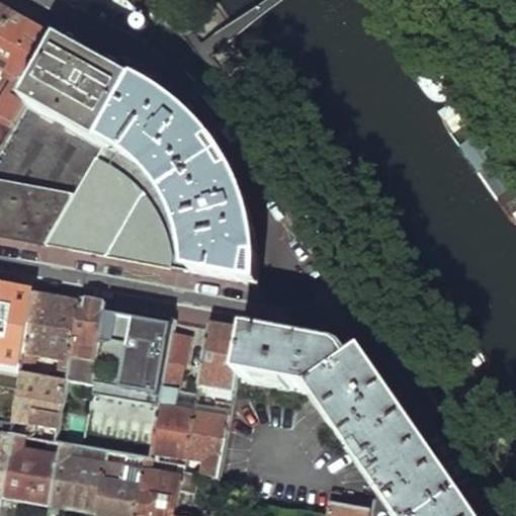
[(0,35),(12,14),(0,7),(0,35)]
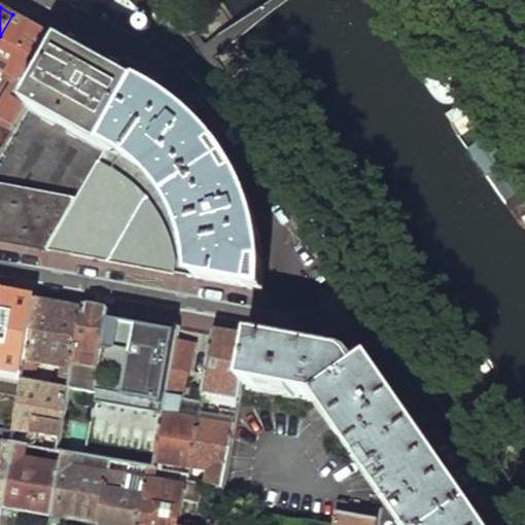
[(12,14),(0,36),(0,74),(2,75),(0,78),(0,148),(25,105),(61,42),(37,28),(12,14)]
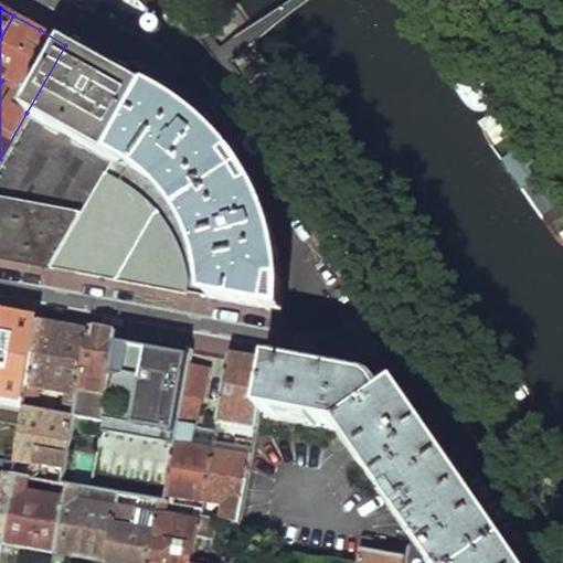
[(65,45),(27,113),(109,157),(112,155),(149,89),(105,66),(65,45)]
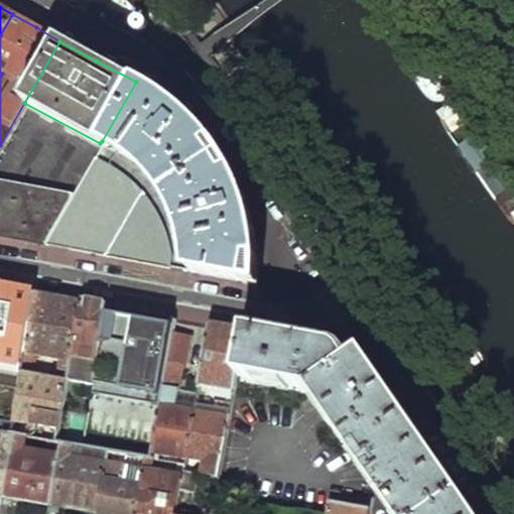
[(136,82),(102,141),(117,147),(136,162),(153,179),(167,202),(177,223),(182,244),(184,269),(258,284),(260,257),(253,225),(243,193),(230,168),(218,149),(216,146),(194,121),(168,101),(136,82)]
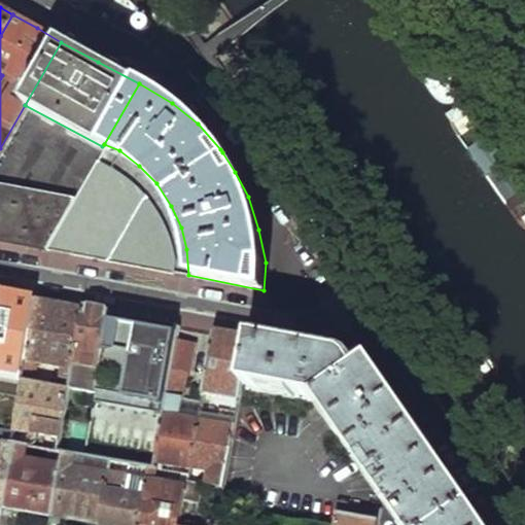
[(94,162),(74,195),(43,247),(172,272),(150,212),(104,168),(94,162)]
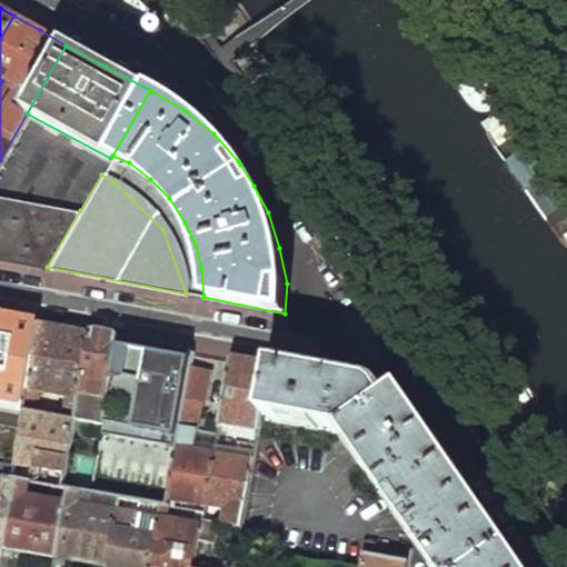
[(0,257),(2,258),(47,267),(80,210),(0,194),(0,257)]
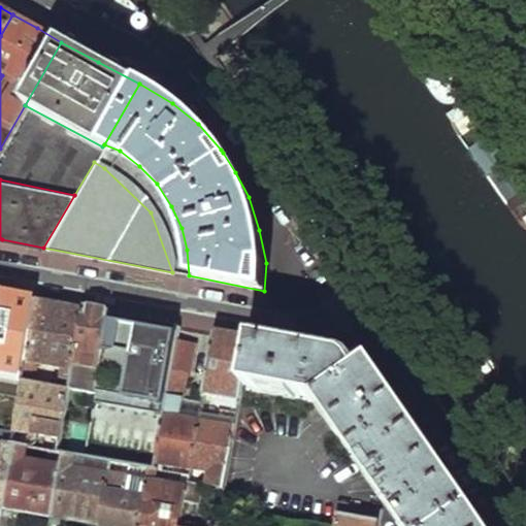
[(0,353),(25,358),(34,298),(0,291),(0,353)]
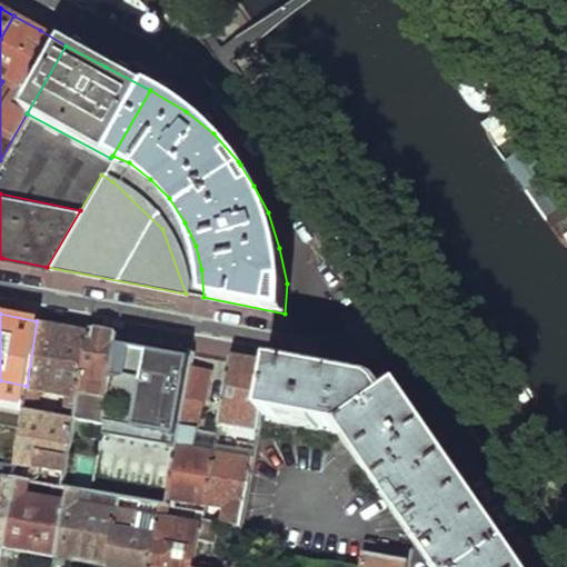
[(37,321),(27,386),(19,429),(15,465),(61,473),(71,417),(61,416),(28,409),(28,398),(33,390),(66,397),(75,398),(86,330),(60,326),(37,321)]
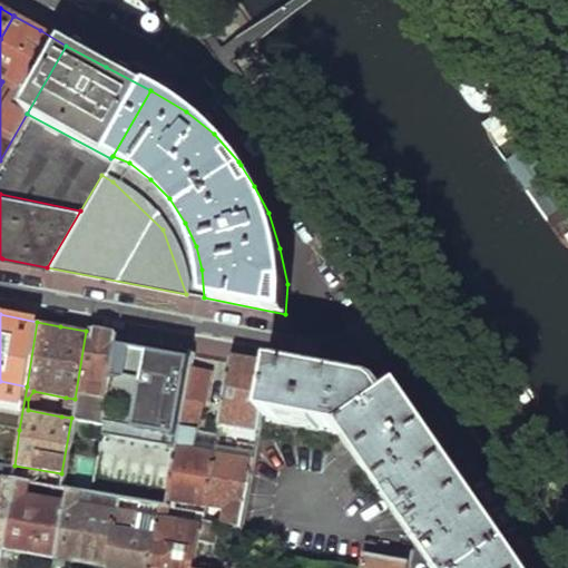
[(86,331),(75,399),(71,418),(101,423),(117,338),(99,334),(86,331)]
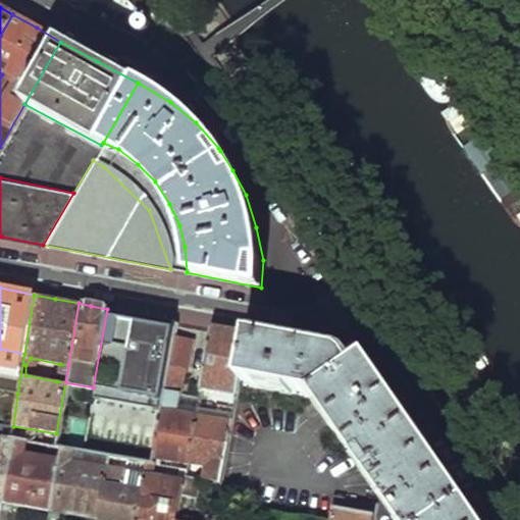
[(158,408),(161,392),(170,341),(173,320),(107,309),(93,387),(92,397),(158,408)]
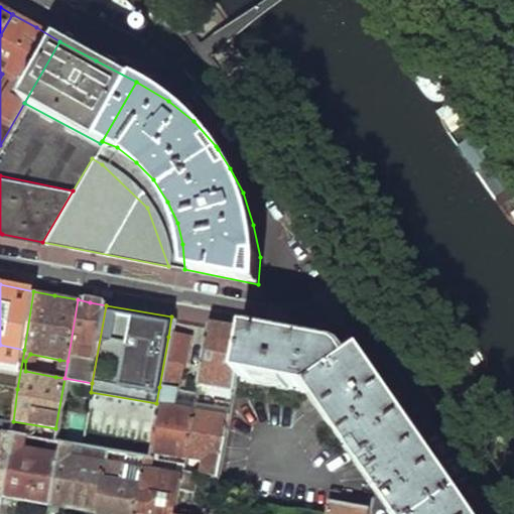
[(206,324),(196,380),(209,383),(207,392),(213,400),(231,403),(236,375),(244,331),(206,324)]
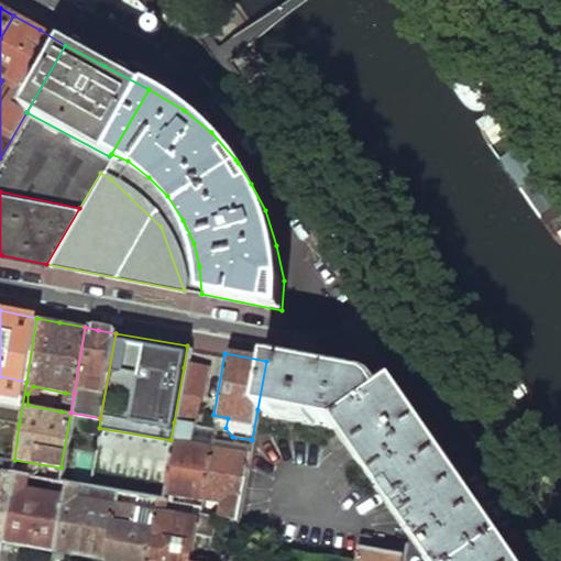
[(365,378),(266,361),(257,409),(337,422),(431,560),(513,560),(393,385),(378,394),(371,383),(365,378)]
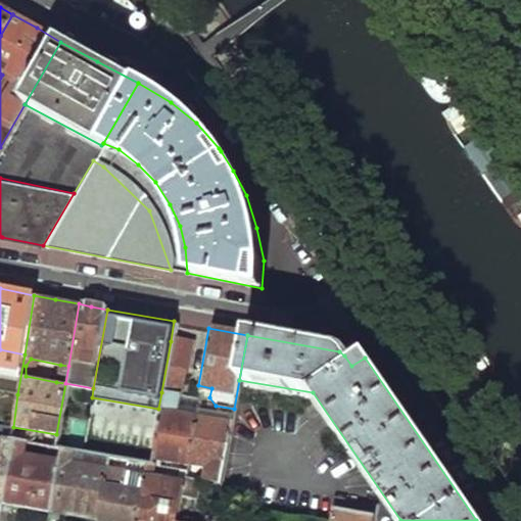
[(171,341),(161,392),(176,395),(178,395),(187,344),(171,341)]
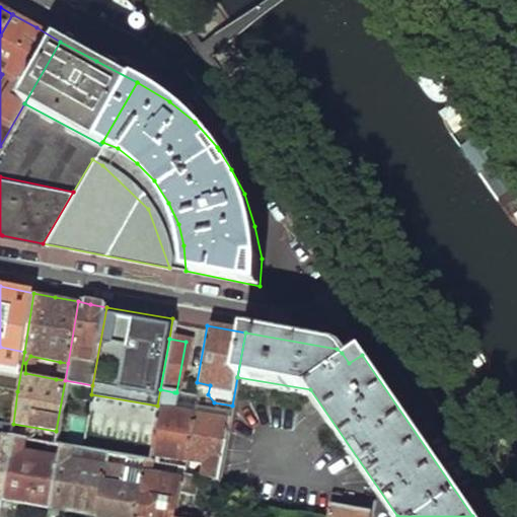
[(60,362),(56,379),(65,380),(68,363),(60,362)]
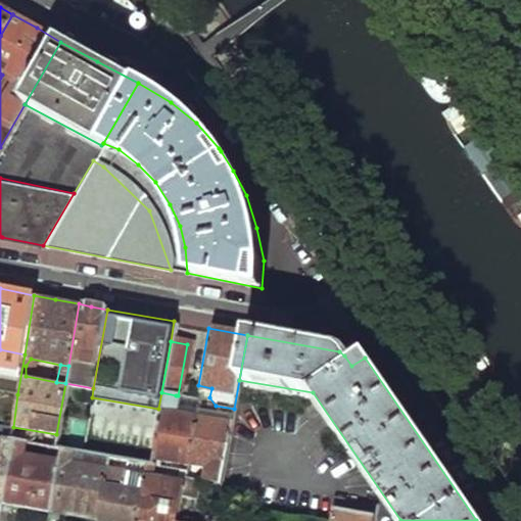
[(0,434),(1,434),(11,436),(13,427),(17,394),(0,391),(0,434)]
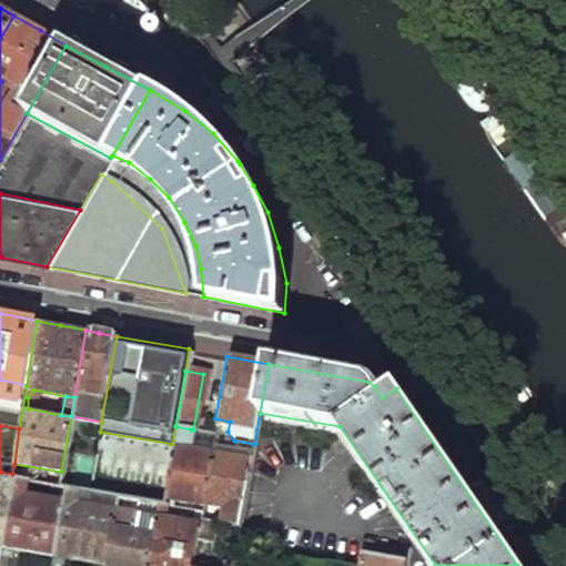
[(172,444),(163,493),(201,501),(202,494),(210,451),(189,447),(191,430),(175,426),(172,444)]
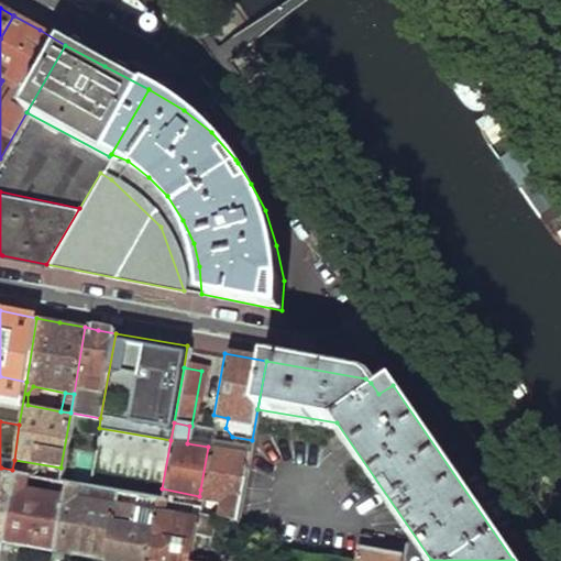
[(208,447),(211,430),(191,426),(189,426),(187,443),(208,447)]
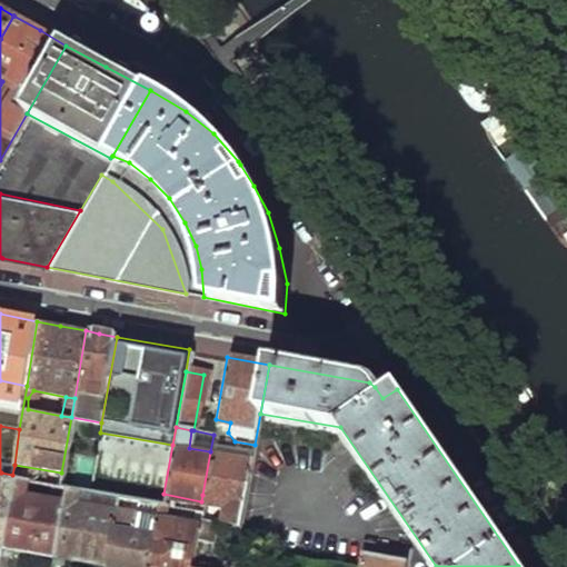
[(210,451),(202,495),(221,498),(218,521),(240,526),(252,459),(210,451)]
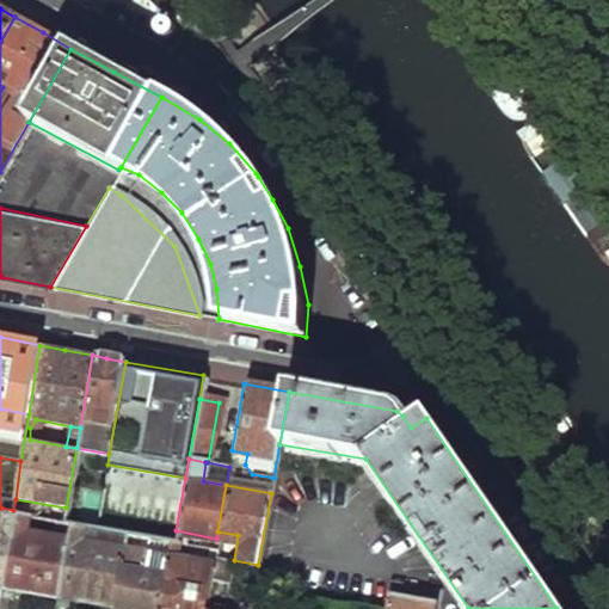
[(0,585),(5,586),(19,510),(13,510),(1,508),(0,514),(0,585)]
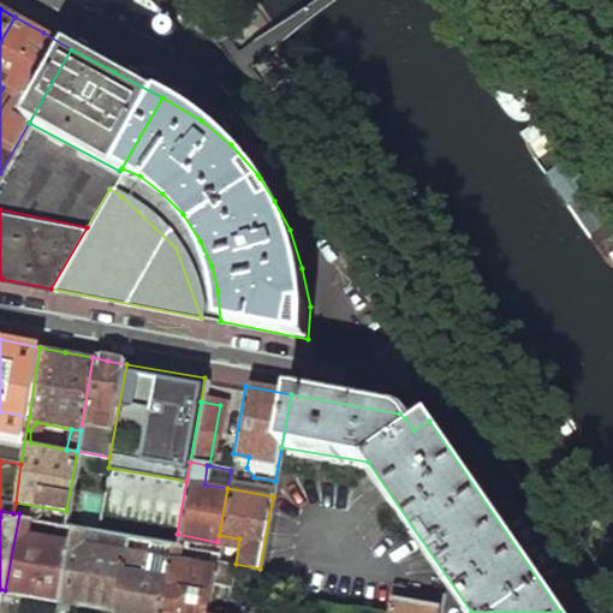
[(19,513),(5,590),(37,596),(34,612),(57,612),(59,600),(71,534),(30,525),(33,516),(19,513)]
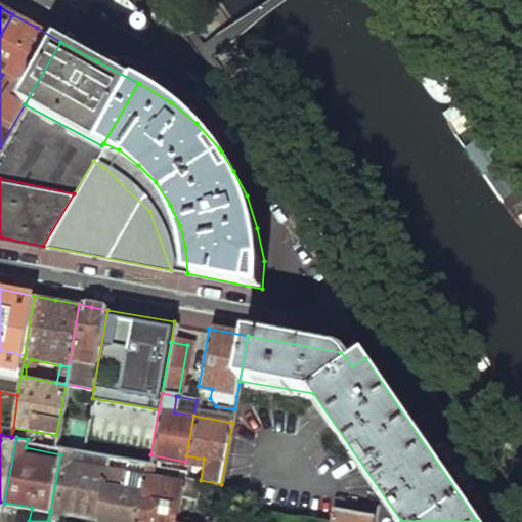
[(60,454),(50,511),(97,518),(106,464),(60,454)]
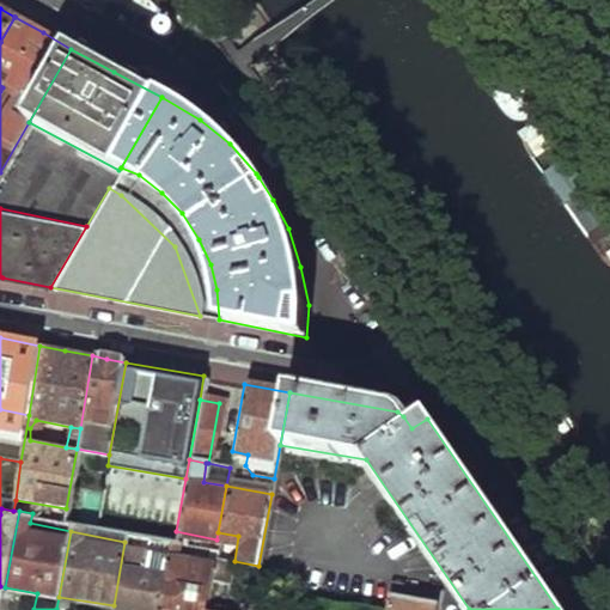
[(168,549),(157,609),(203,609),(205,608),(211,575),(213,557),(215,548),(215,546),(201,543),(197,554),(178,551),(180,540),(175,540),(170,538),(168,549)]
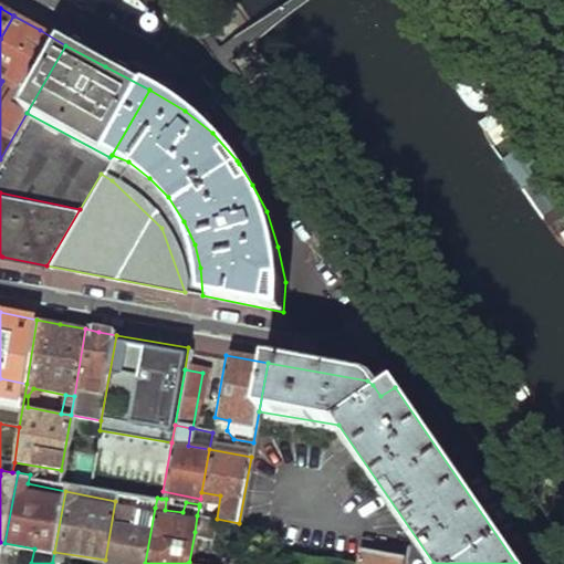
[(115,501),(105,560),(128,563),(145,563),(155,508),(115,501)]
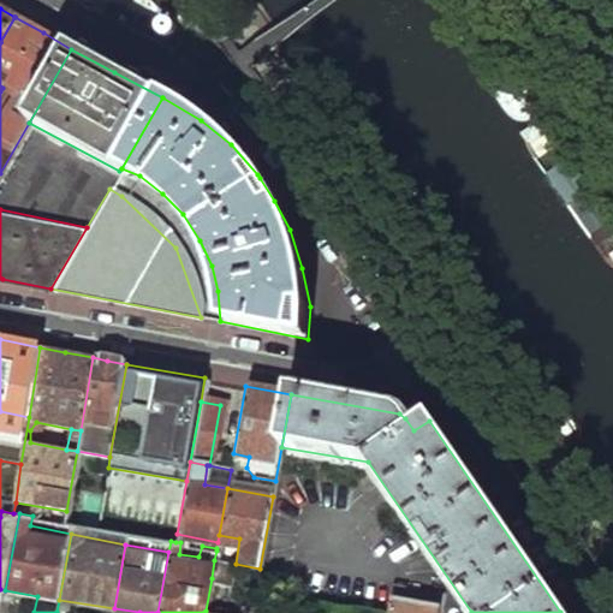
[(216,551),(214,560),(224,563),(225,552),(216,548),(216,551)]
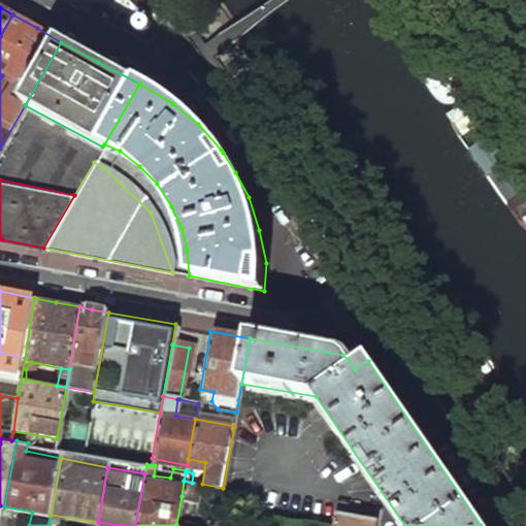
[(184,481),(182,496),(197,499),(200,484),(192,483),(184,481)]
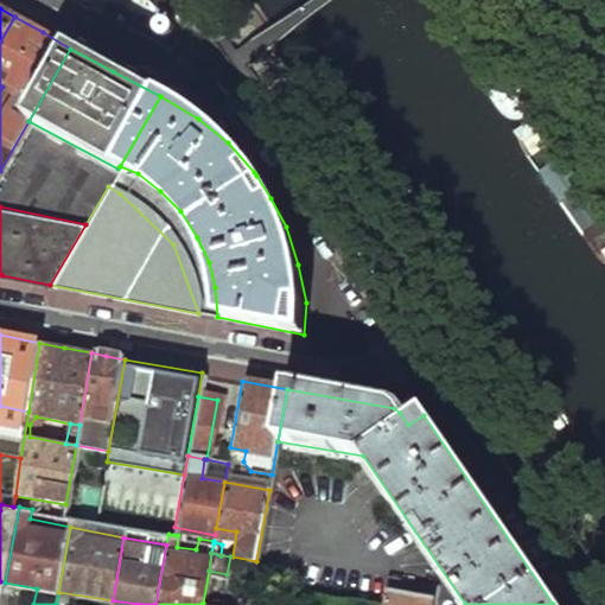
[(387,588),(384,603),(383,604),(433,604),(435,596),(387,588)]
